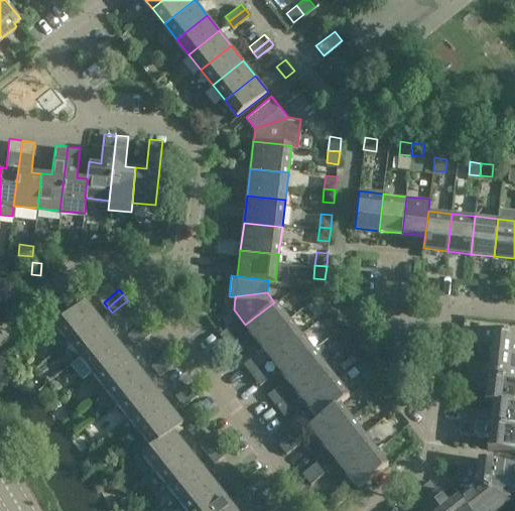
[(55,324),(68,339),(98,315),(86,299),(55,324)]
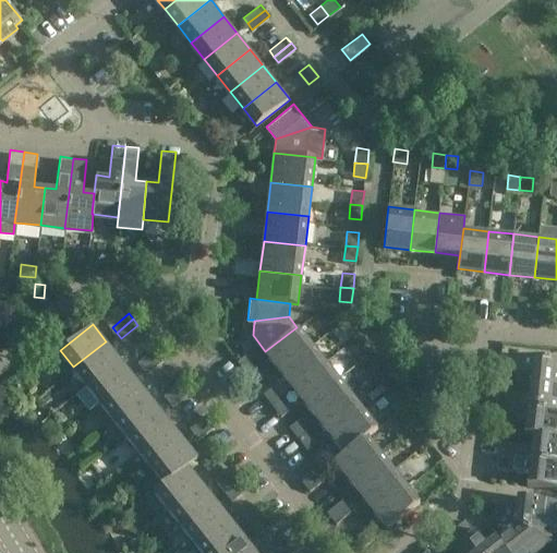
[(265,351),(278,369),(312,343),(299,325),(297,327),(265,351)]
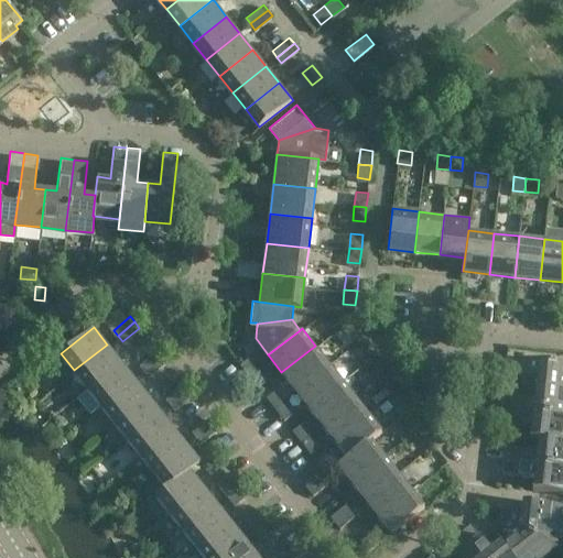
[(87,386),(120,361),(107,345),(74,370),(87,386)]
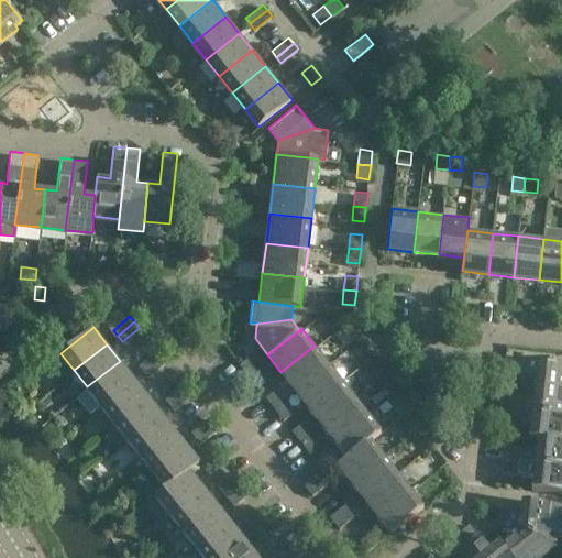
[(295,389),(328,362),(315,346),(281,372),(295,389)]
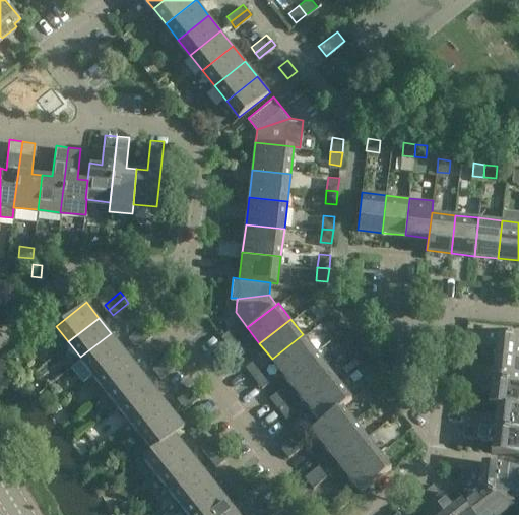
[(128,335),(133,340),(148,328),(144,323),(128,335)]
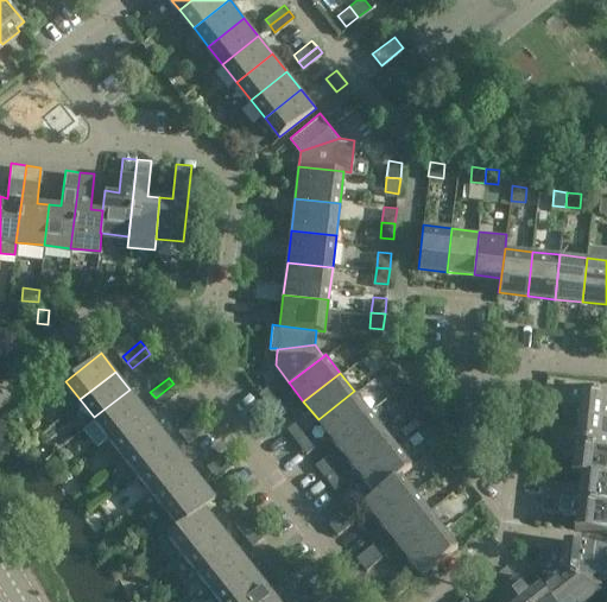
[(259,391),(266,400),(277,392),(269,382),(259,391)]
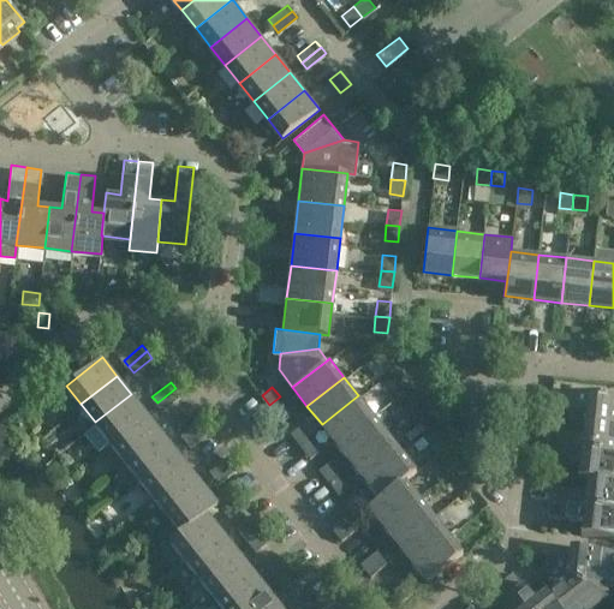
[(176,388),(158,402),(161,409),(180,394),(176,388)]
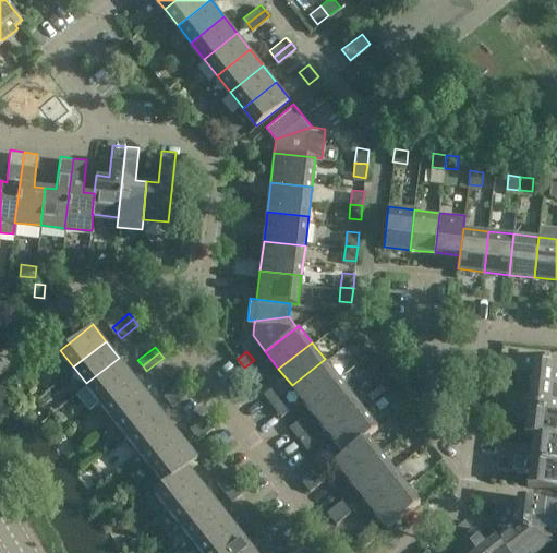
[(530,382),(556,384),(556,358),(500,352),(498,367),(531,370),(530,382)]
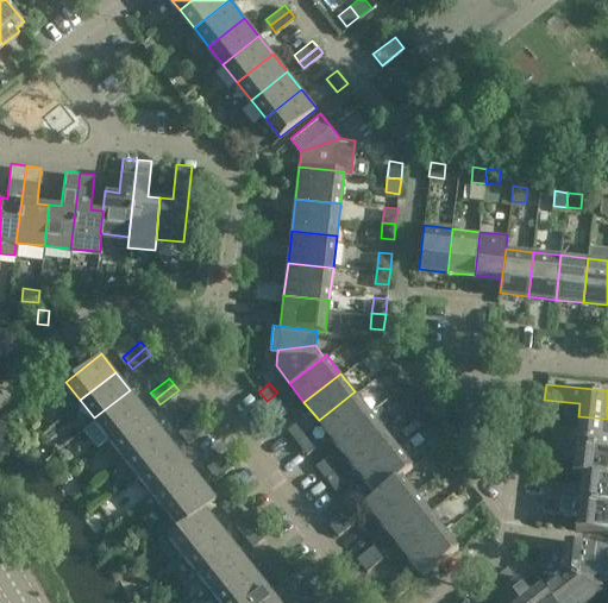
[(130,390),(94,418),(108,437),(144,408),(130,390)]
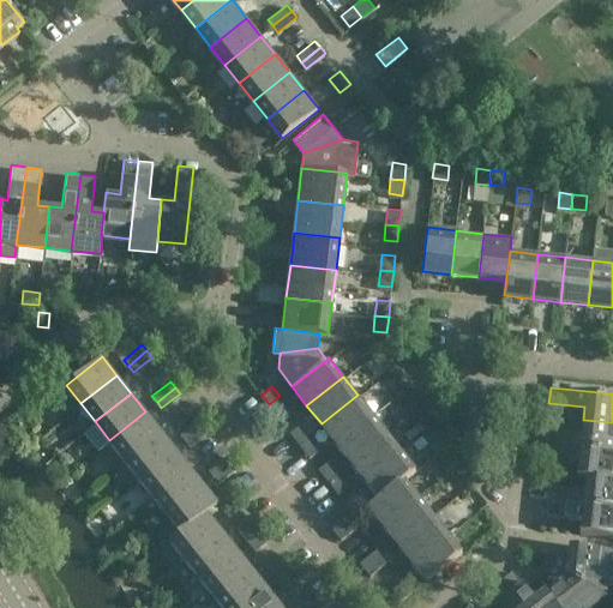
[(322,423),(336,441),(372,413),(358,395),(322,423)]
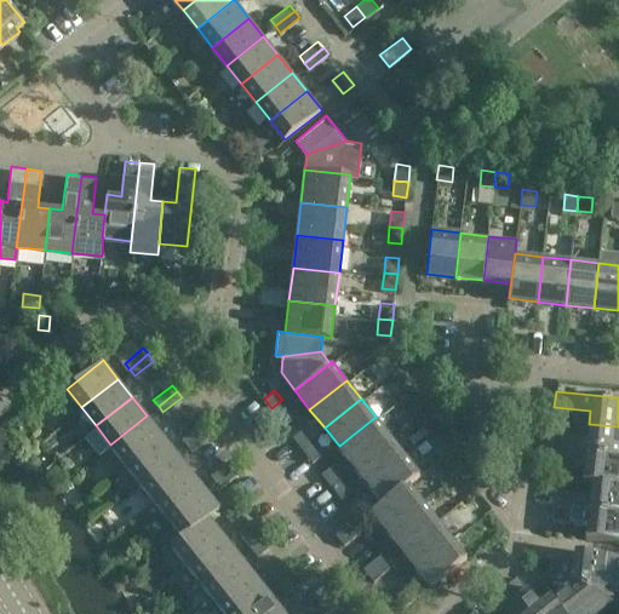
[(282,400),(271,408),(284,423),(294,414),(282,400)]
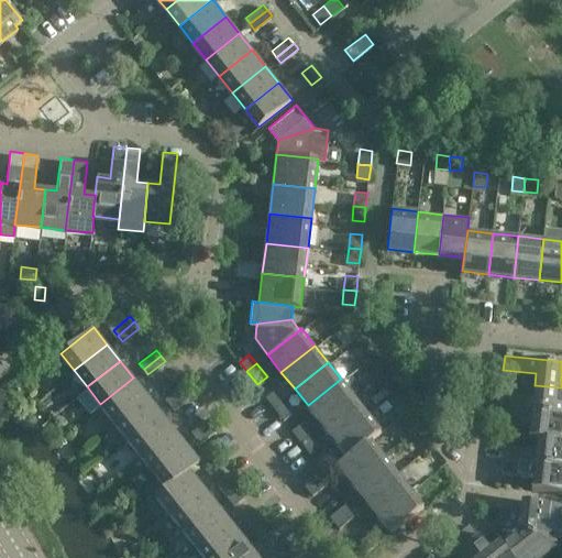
[(113,420),(146,394),(133,378),(100,404),(113,420)]
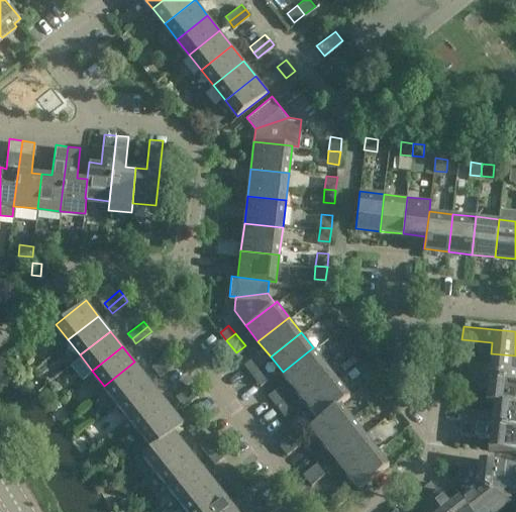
[(295,388),(325,364),(313,347),(283,372),(295,388)]
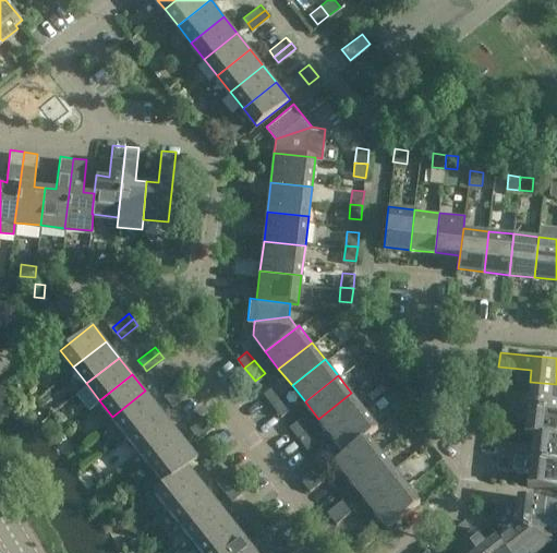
[(164,393),(168,399),(185,385),(181,380),(164,393)]
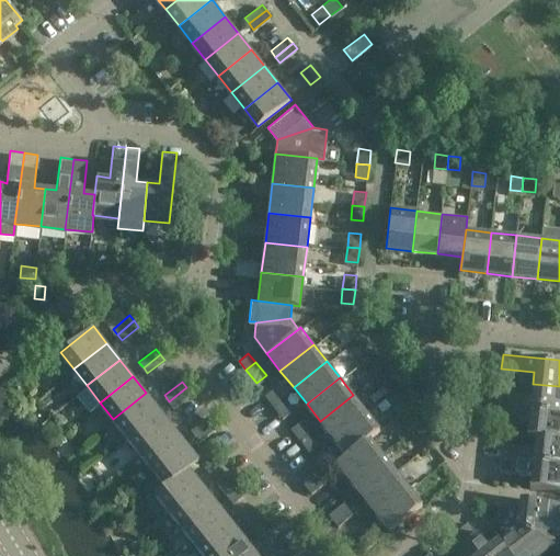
[(559,386),(533,384),(532,395),(499,392),(498,405),(559,411),(559,386)]
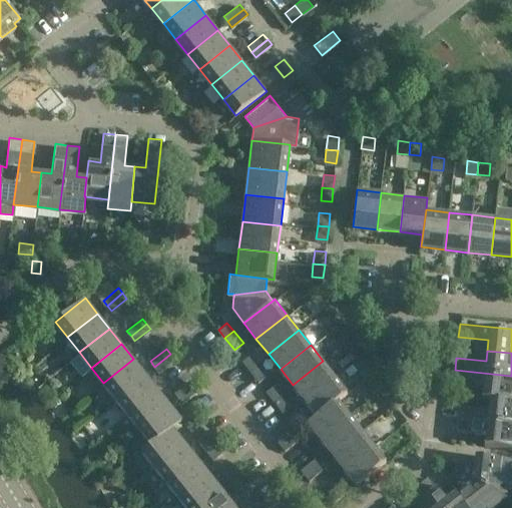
[(242,360),(249,369),(259,362),(251,353),(242,360)]
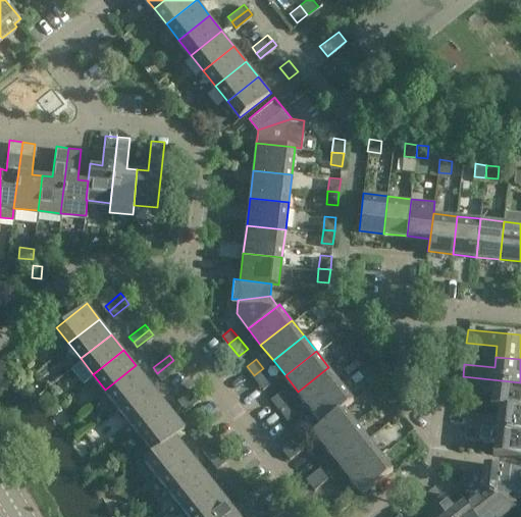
[(173,360),(157,373),(161,378),(177,365),(173,360)]
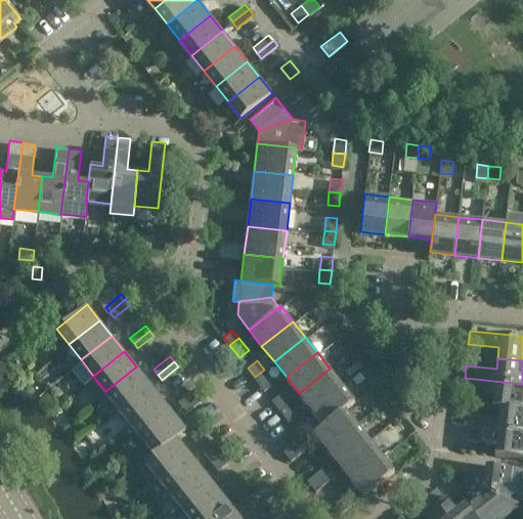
[(118,406),(148,382),(136,366),(105,391),(118,406)]
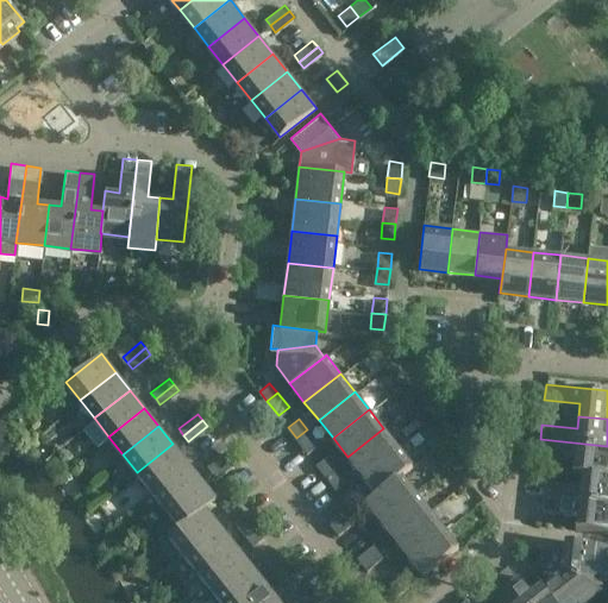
[(348,457),(362,475),(399,446),(383,428),(348,457)]
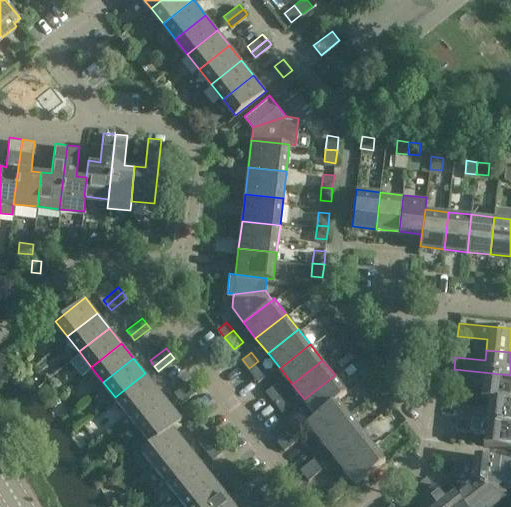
[(258,361),(249,368),(258,380),(267,372),(258,361)]
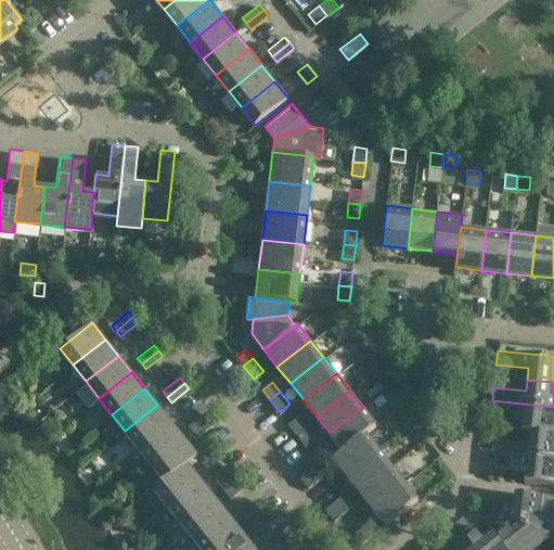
[(382,392),(374,398),(379,405),(387,398),(382,392)]
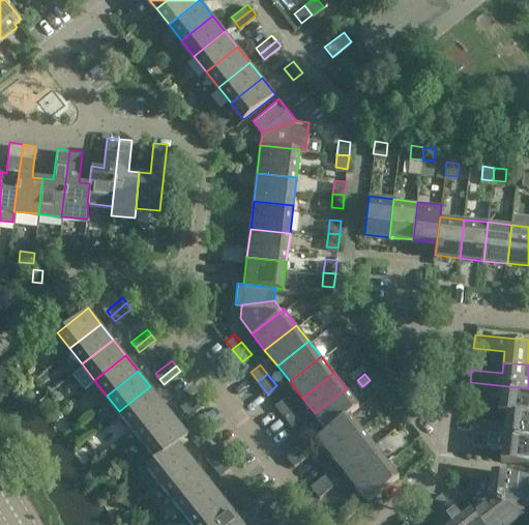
[(498,410),(506,411),(528,412),(528,388),(470,382),(468,396),(499,399),(498,410)]
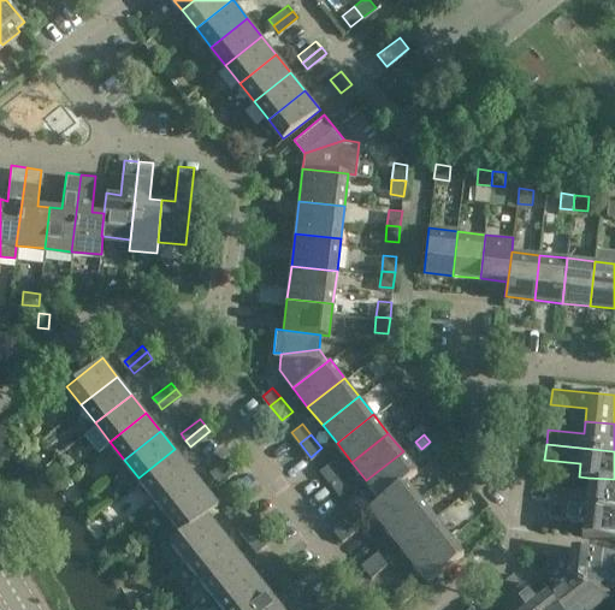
[(175,449),(139,478),(153,496),(189,467),(175,449)]
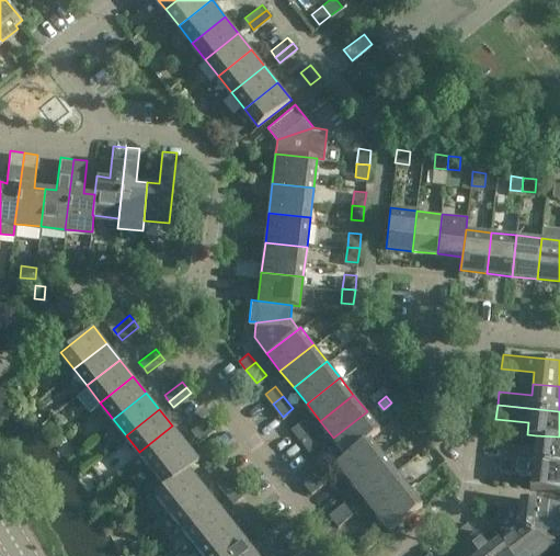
[(368,435),(369,437),(380,429),(367,411),(333,438),(345,454),(368,435)]
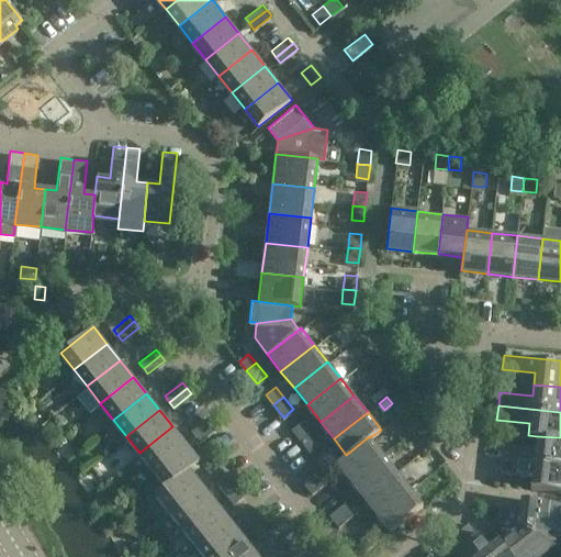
[(191,429),(197,435),(213,421),(209,415),(191,429)]
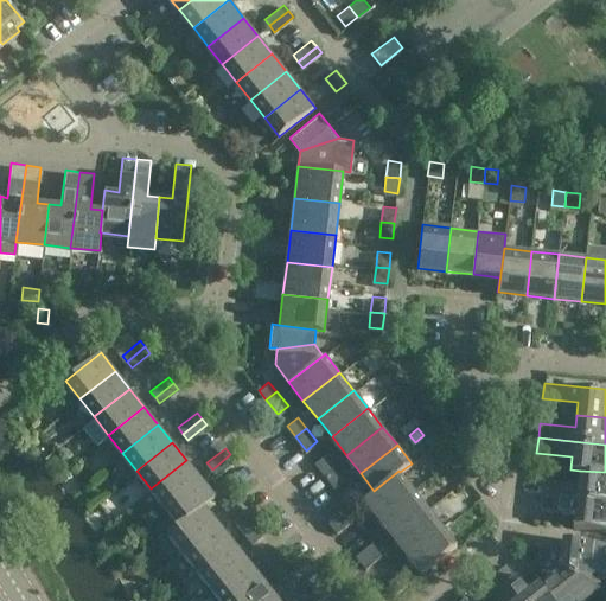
[(314,461),(324,473),(335,465),(325,453),(314,461)]
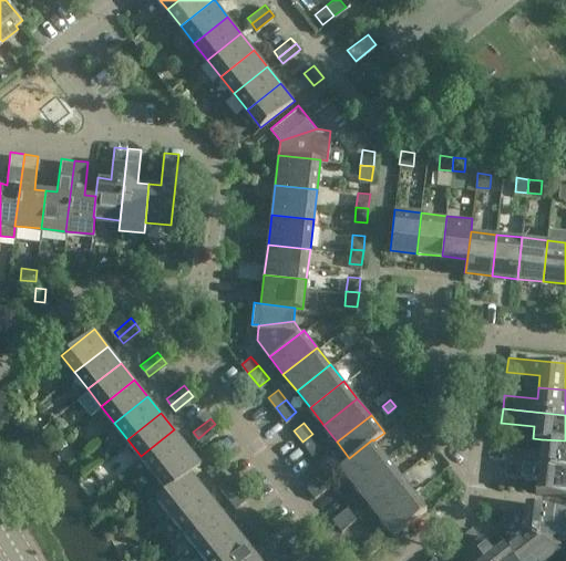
[(215,424),(198,438),(202,443),(219,429),(215,424)]
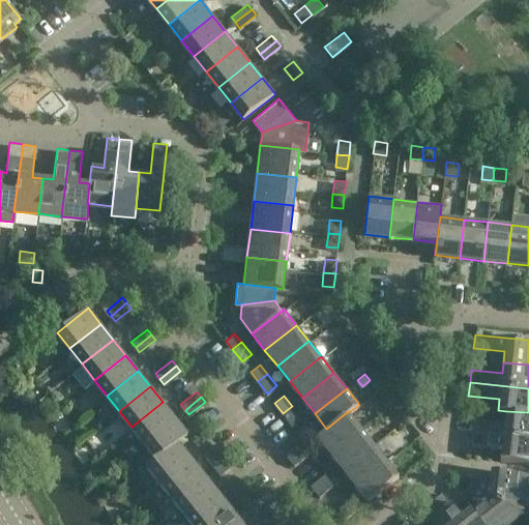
[(144,442),(175,417),(163,402),(131,427),(144,442)]
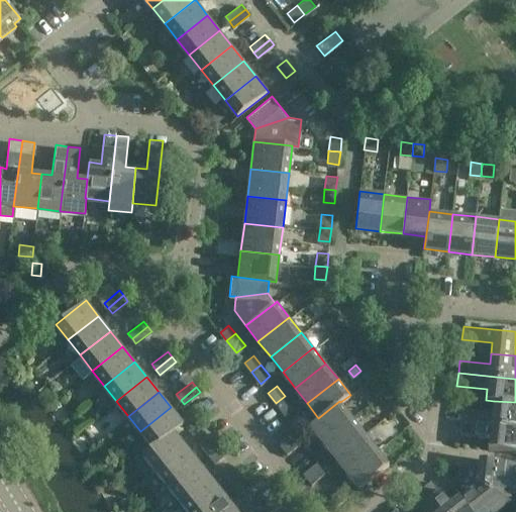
[(285,396),(276,403),(285,414),(294,407),(285,396)]
